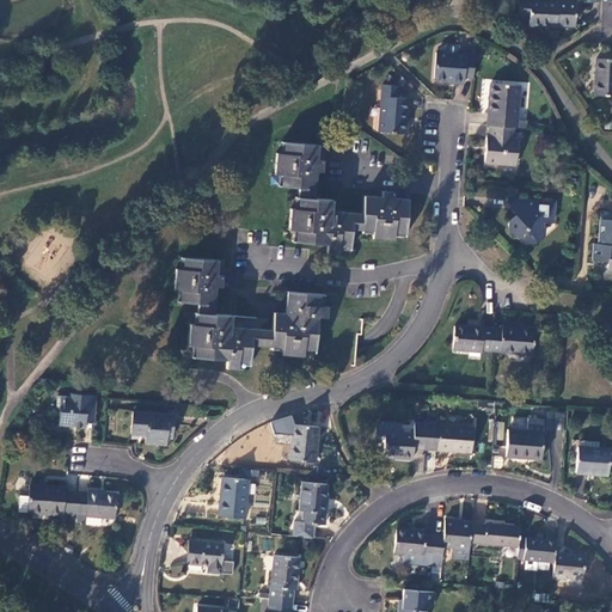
[(557,2),(518,1),(518,17),(530,17),(530,26),(557,28),(557,25),(575,26),(576,1),(557,1),(557,2)]
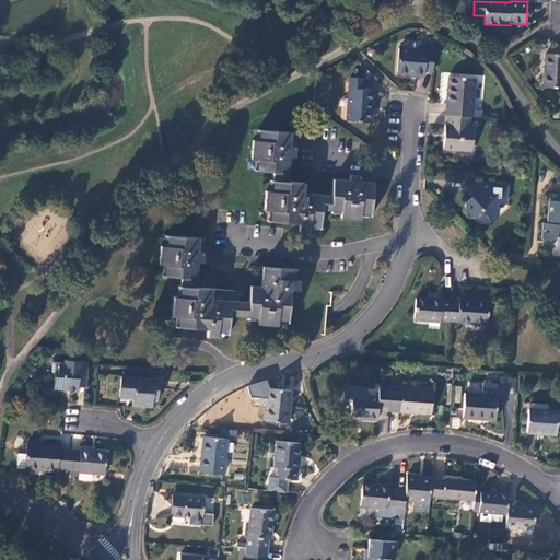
[(420,42),(409,41),(403,45),(401,47),(399,47),(397,73),(416,74),(416,77),(424,77),(424,71),(433,72),(434,53),(427,51),(427,50),(419,49),(420,42)]
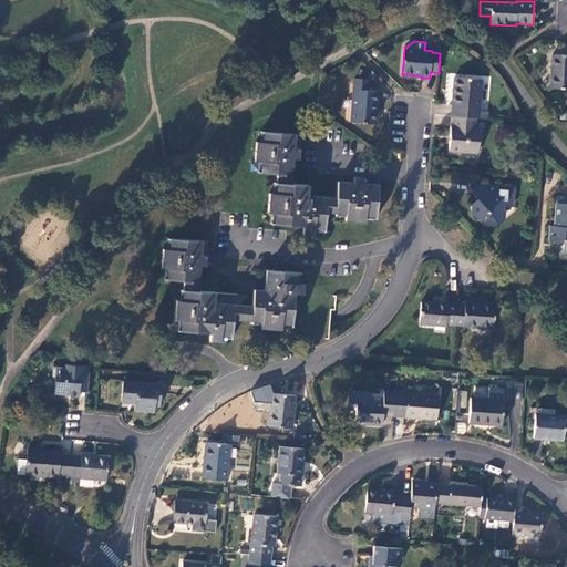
[(566,55),(552,55),(550,90),(566,90),(566,55)]
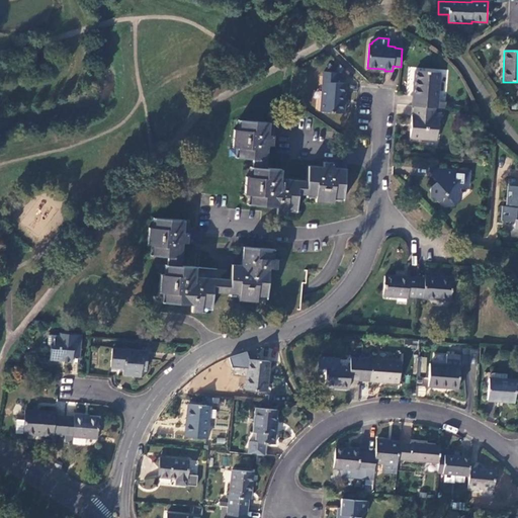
[(321,111),(343,113),(346,83),(336,82),(337,72),(324,71),(321,111)]
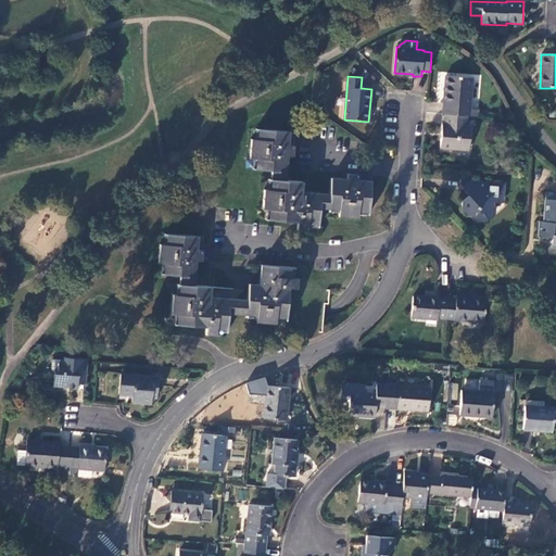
[(472,78),(445,76),(443,114),(445,114),(467,116),(470,116),(472,78)]
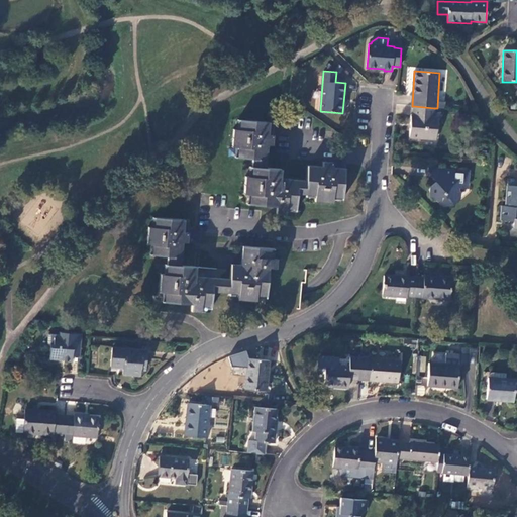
[(434,108),(414,106),(413,117),(411,117),(409,138),(435,140),(437,119),(433,119),(434,108)]
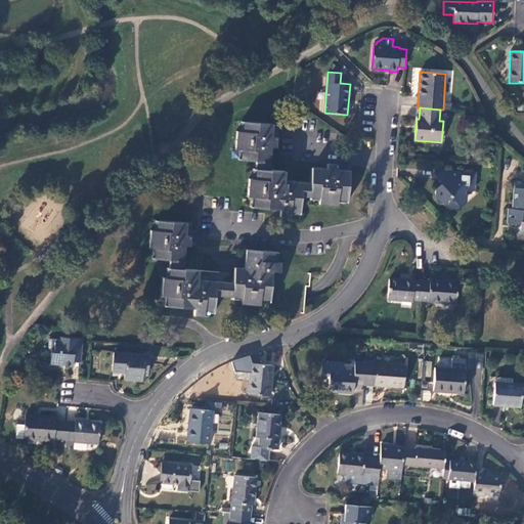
[(278,125),(246,122),(245,131),(241,131),(236,130),(235,149),(239,149),(244,149),(243,159),(256,161),(255,169),(258,170),(257,179),(252,178),(248,178),(247,197),(251,197),(256,197),(255,206),(281,209),(280,216),(290,217),(291,213),(291,208),(300,209),(301,197),(310,198),(310,193),(319,194),(319,200),(318,204),(338,205),(338,201),(338,197),(347,197),(350,165),(338,164),(328,164),(326,168),(312,167),(311,182),(285,180),(285,171),(269,170),(271,146),(276,147),(278,125)]
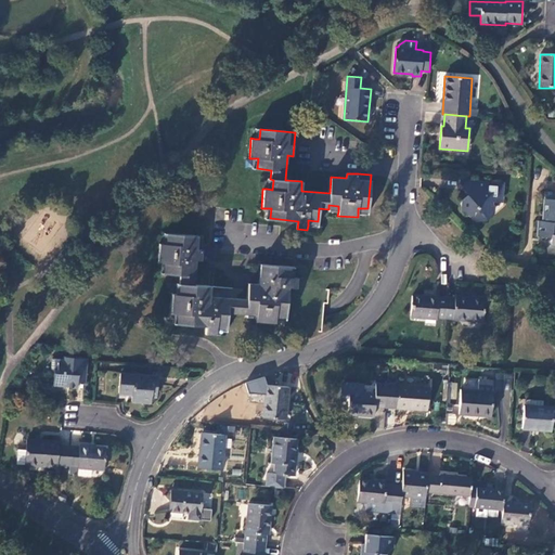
[(474,181),(463,180),(463,188),(468,194),(467,195),(473,195),(474,181)]
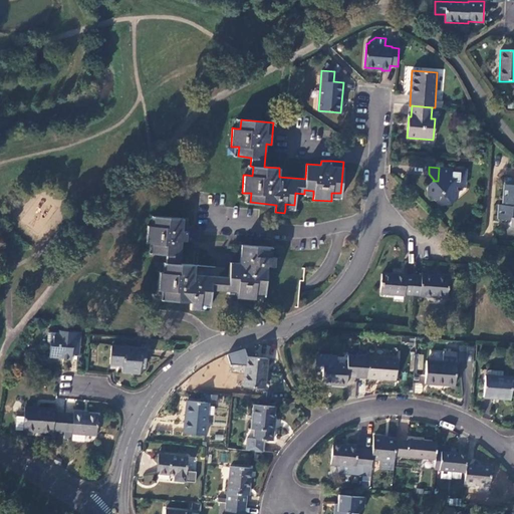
[(466,170),(439,168),(438,181),(433,181),(428,186),(427,195),(430,195),(434,199),(442,192),(451,201),(457,196),(457,192),(455,190),(455,186),(465,187),(466,170)]
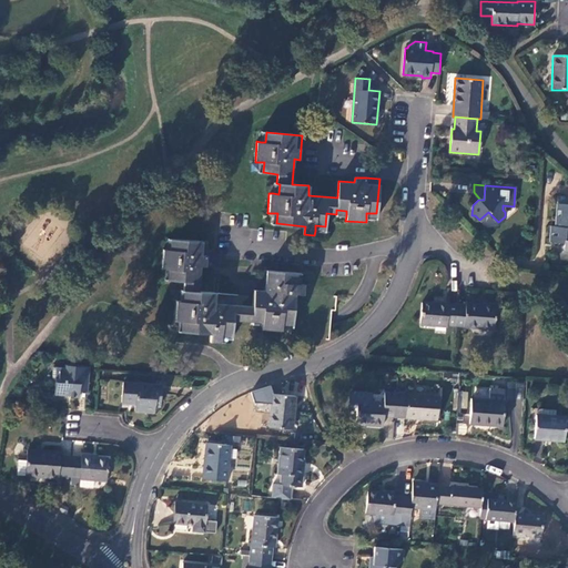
[(548,240),(564,242),(563,249),(567,249),(567,204),(557,203),(554,226),(550,225),(548,240)]
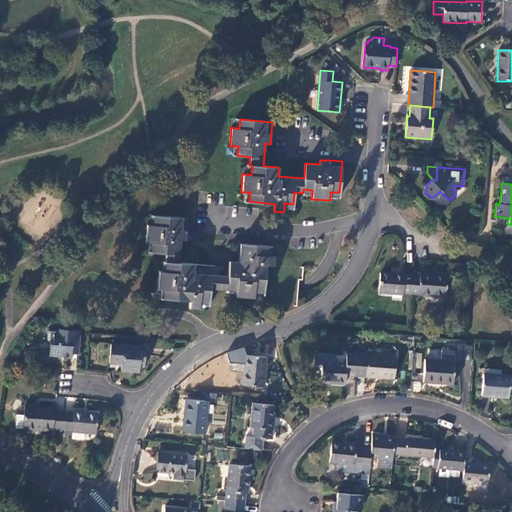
[(188,218),(156,216),(155,225),(151,225),(147,224),(145,242),(149,242),(154,243),(153,252),(165,253),(165,262),(167,262),(167,271),(162,271),(158,271),(157,288),(161,289),(165,289),(165,298),(190,301),(190,308),(199,309),(199,305),(200,301),(209,301),(210,289),(227,290),(227,287),(236,288),(236,293),(236,297),(254,298),(254,294),(255,290),(263,290),(265,265),(273,265),(274,256),(270,256),(265,255),(266,246),(240,244),(238,261),(229,261),(228,276),(193,273),(194,264),(179,263),(181,240),(185,240),(188,218)]
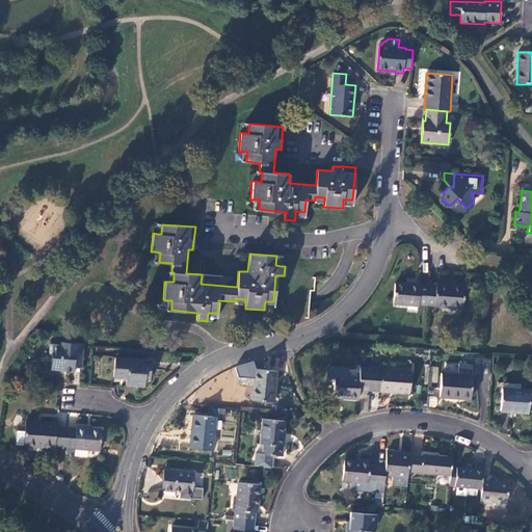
[(413,286),(396,285),(395,303),(419,306),(419,304),(427,304),(428,286),(413,284),(413,286)]
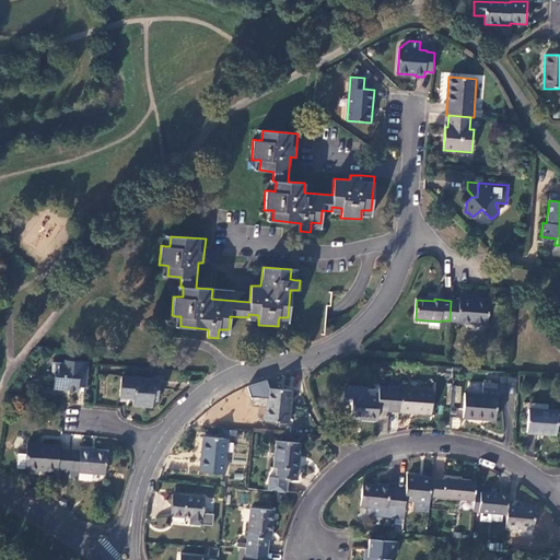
[(458,301),(451,301),(450,321),(487,324),(489,301),(458,299),(458,301)]
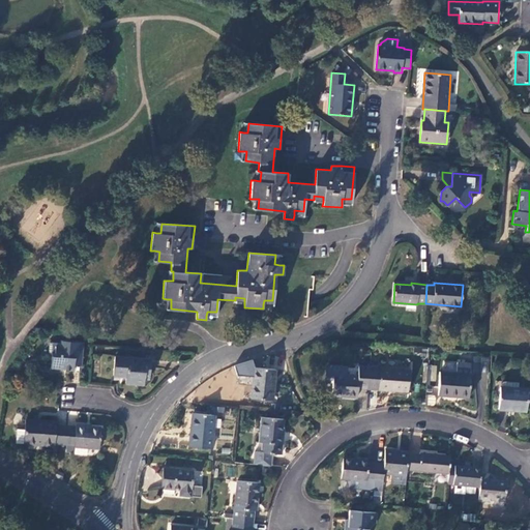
[(61,343),(51,342),(50,353),(52,353),(51,369),(74,370),(74,364),(75,356),(82,357),(84,342),(61,341),(61,343)]
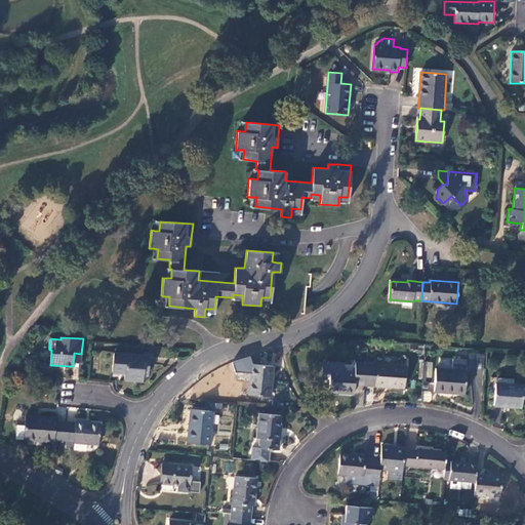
[(484,353),(472,352),(471,367),(483,368),(484,353)]
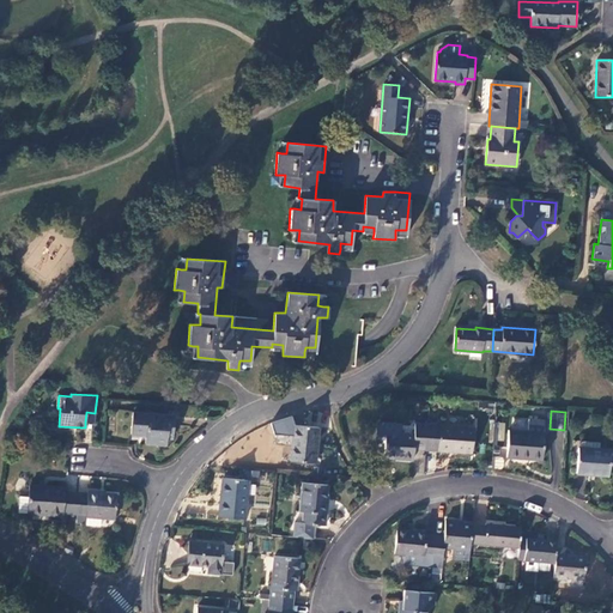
[(95,413),(86,412),(85,422),(95,423),(95,413)]
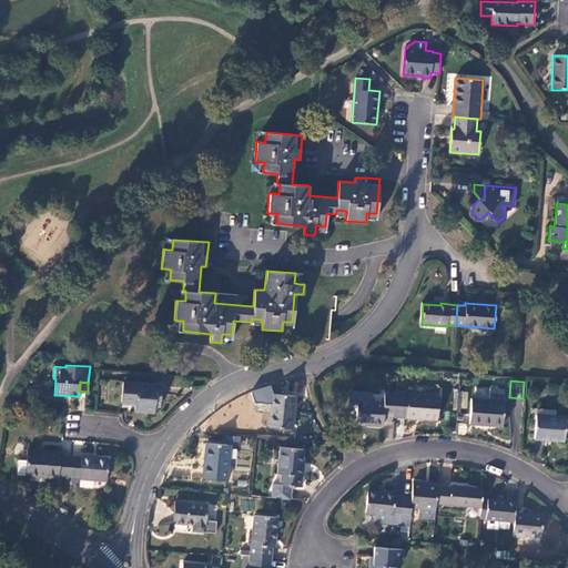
[(162,385),(123,382),(121,403),(134,404),(134,411),(154,413),(154,406),(160,406),(162,385)]
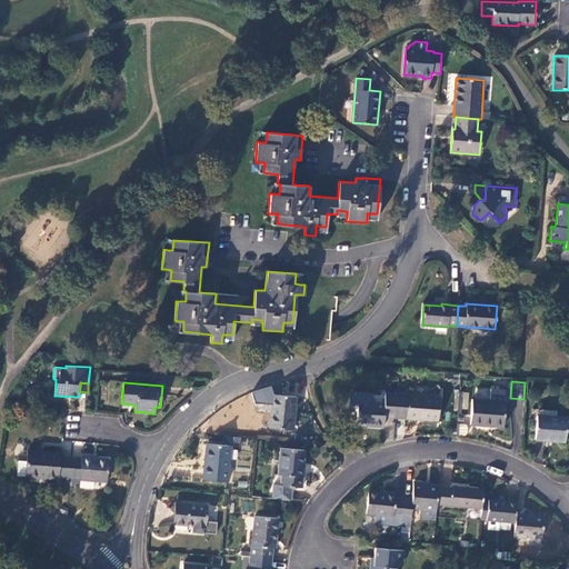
[(490,389),(490,401),(472,399),(470,425),(503,427),(505,402),(503,402),(505,390),(490,389)]
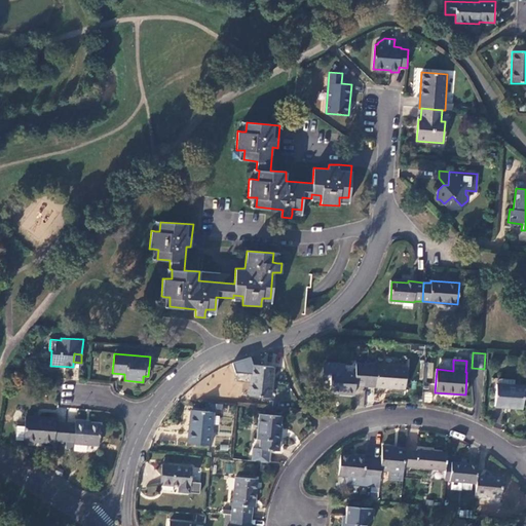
[(344,364),(328,363),(324,367),(323,376),(330,377),(329,391),(345,392),(345,393),(354,395),(354,385),(366,386),(367,365),(355,364),(355,374),(344,373),(344,364)]
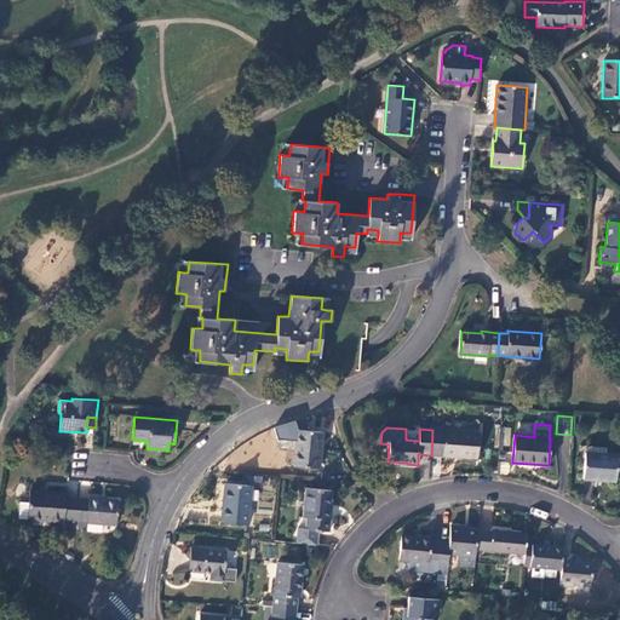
[(480,432),(432,429),(432,430),(431,455),(478,458),(480,432)]
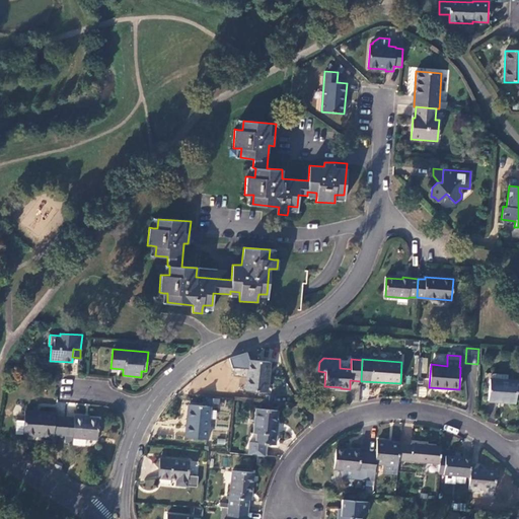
[(270,362),(248,360),(246,390),(267,392),(270,362)]
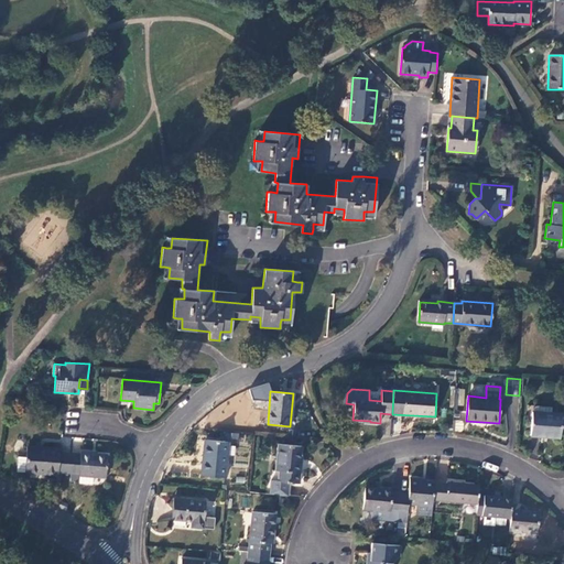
[(562,414),(531,412),(530,435),(560,437),(562,414)]
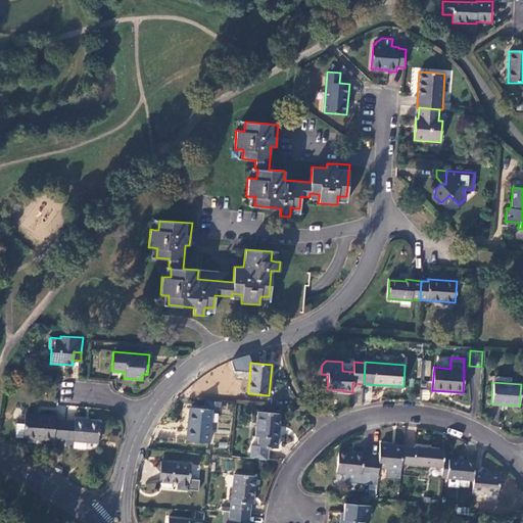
[(428,388),(422,388),(421,398),(427,398),(429,396),(429,390),(428,388)]
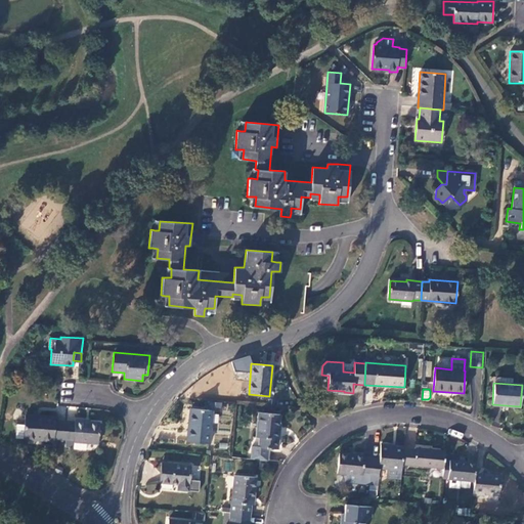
[(212,410),(189,408),(187,442),(209,444),(212,410)]
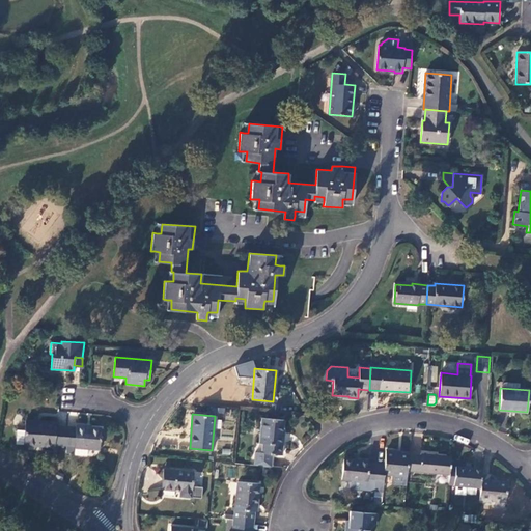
[(284,420),(261,418),(259,444),(262,444),(261,453),(273,454),(281,455),(284,429),(283,429),(284,420)]
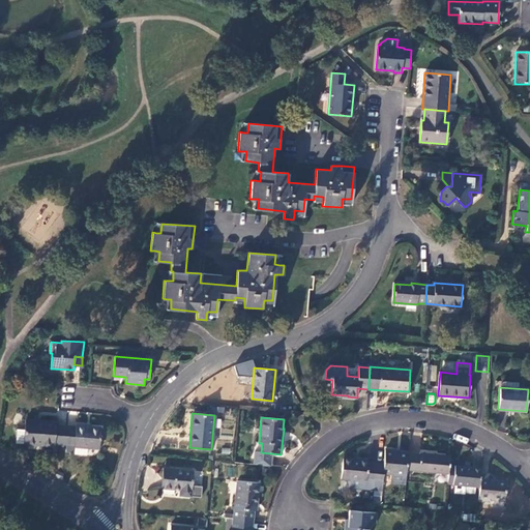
[(56,422),(25,419),(23,443),(54,446),(54,443),(67,444),(68,427),(56,425),(56,422)]
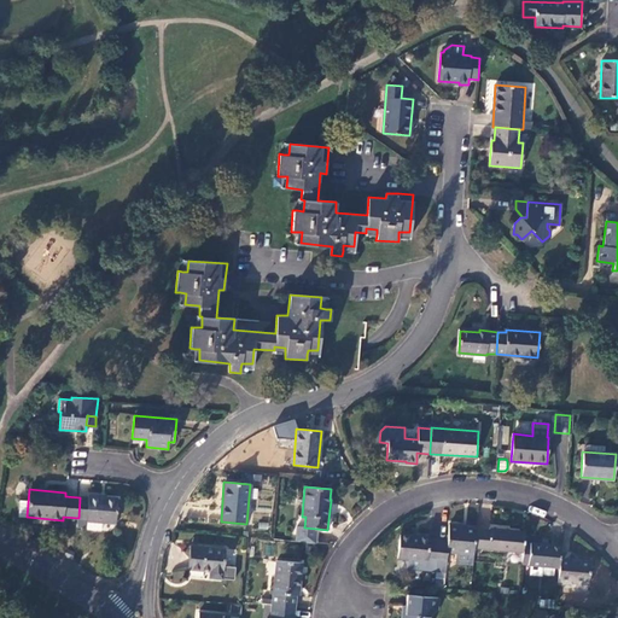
[(89,499),(80,497),(79,518),(79,519),(77,529),(86,530),(86,519),(87,519),(87,520),(103,522),(116,524),(118,500),(100,499),(100,496),(89,495),(89,499)]
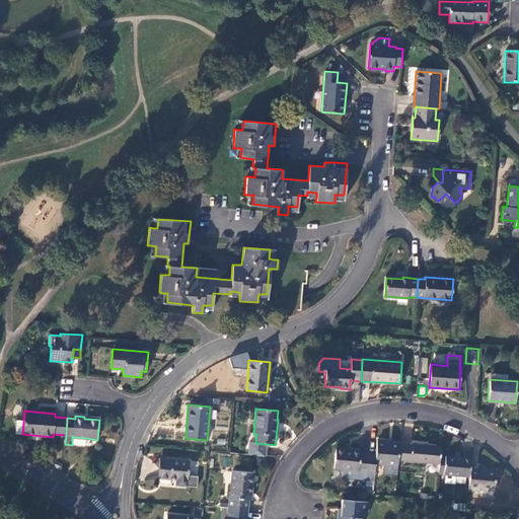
[(86,438),(73,437),(72,445),(85,446),(86,438)]
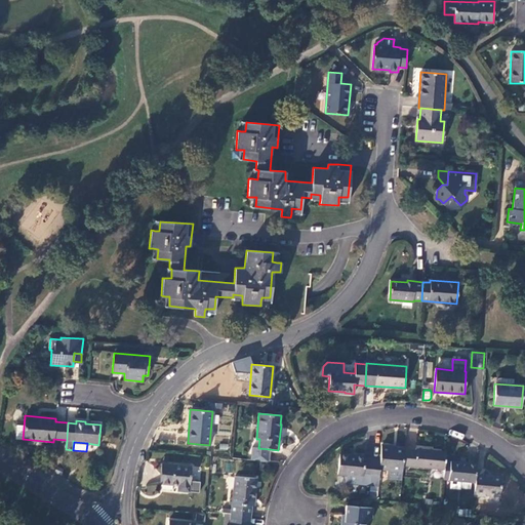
[(402,480),(403,471),(403,466),(405,450),(391,448),(391,447),(381,446),(380,461),(373,460),(371,478),(370,485),(378,486),(380,469),(388,470),(388,478),(402,480)]
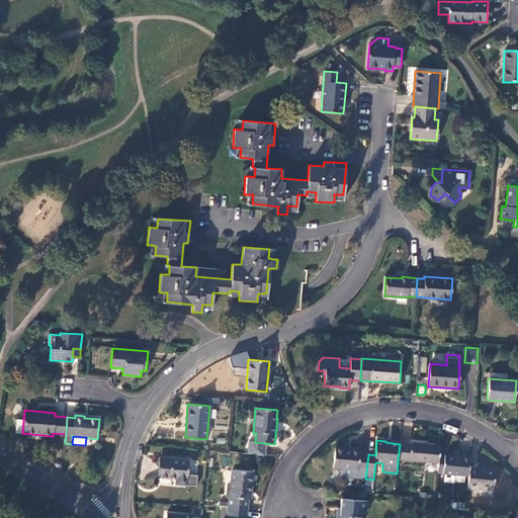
[(255,442),(249,442),(248,453),(265,454),(266,443),(255,442)]
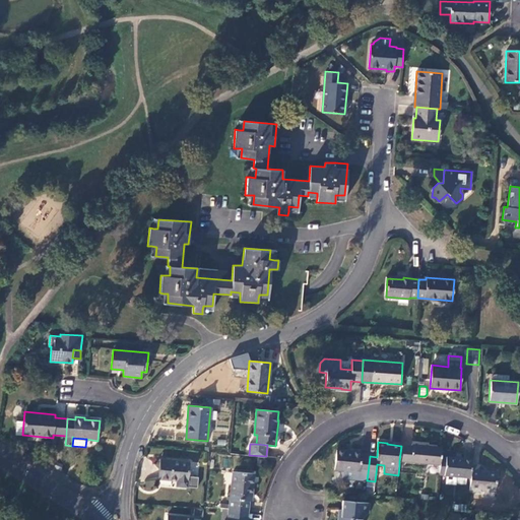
[(411,446),(401,446),(399,461),(441,465),(441,456),(442,448),(411,445),(411,446)]
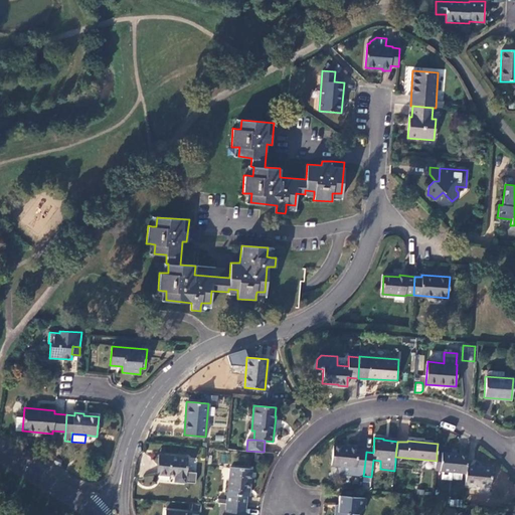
[(333,447),(332,467),(341,467),(340,475),(363,477),(363,476),(364,469),(366,452),(358,451),(358,449),(333,447)]
